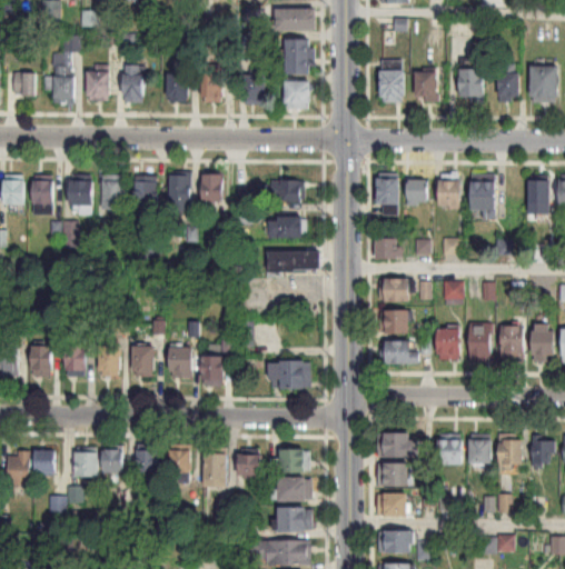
[(40,18),(57,18),(57,0),(40,0),(40,18)]
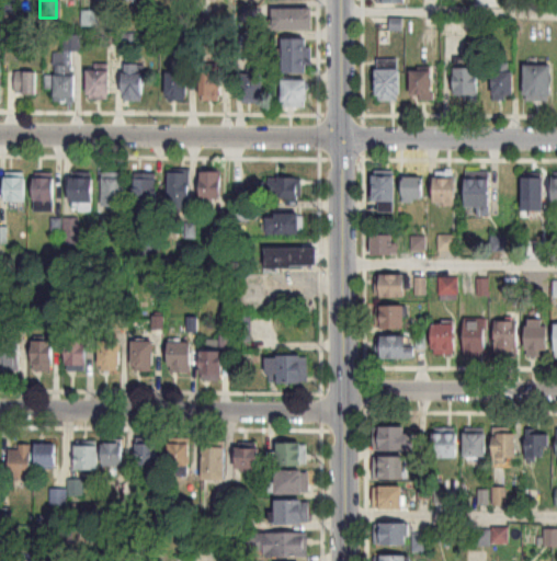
[(269,8),(269,30),(308,30),(308,8),(269,8)]
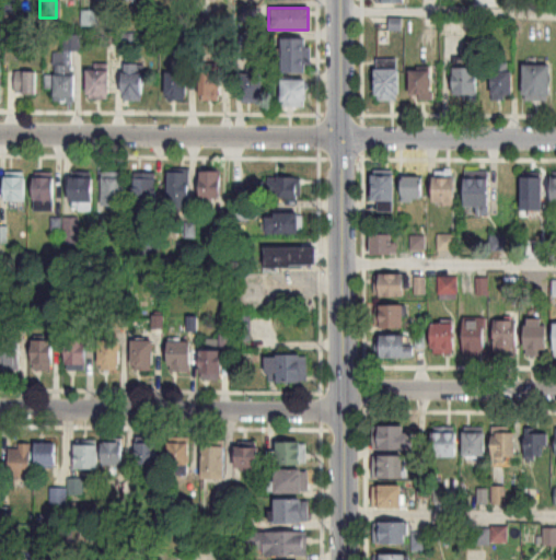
[(93,10),(79,11),(79,25),(94,24),(93,10)]
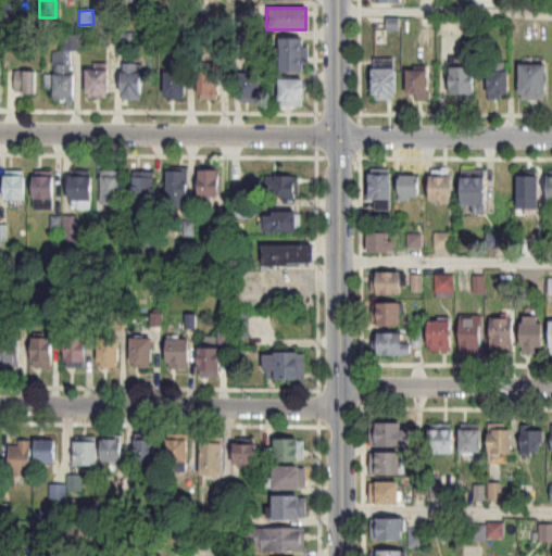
[(50,101),(72,102),(73,34),(60,34),(60,63),(50,63),(50,101)]
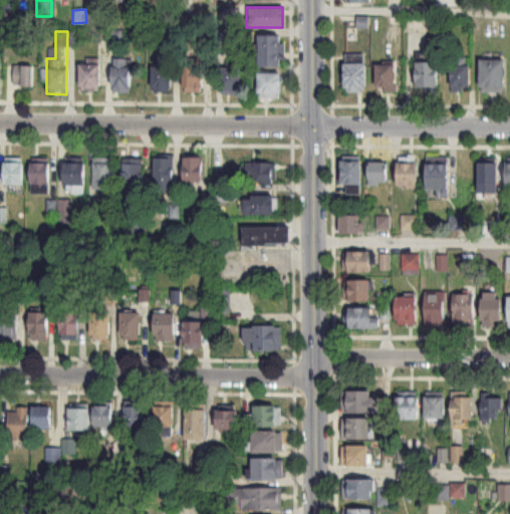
[(256,34),(256,66),(279,66),(279,34),(256,34)]
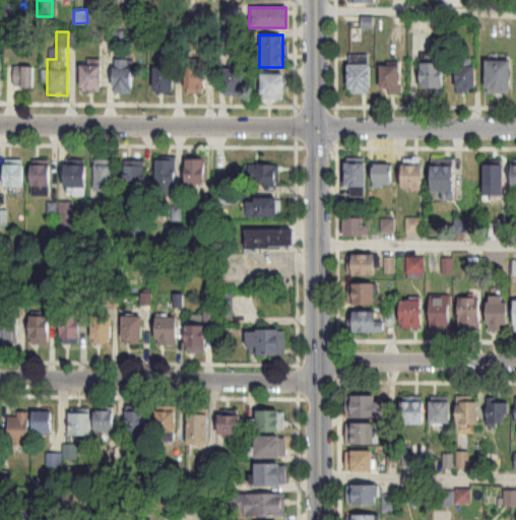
[(367,94),(368,55),(346,55),(345,93),(367,94)]
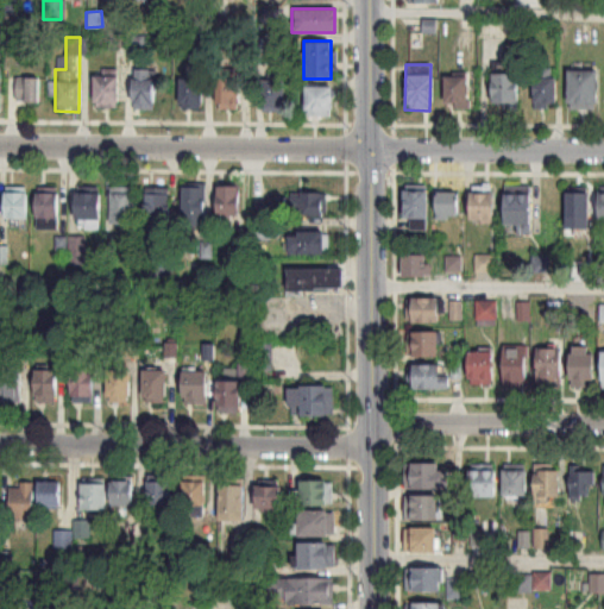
[(131,110),(151,110),(151,69),(131,69),(131,110)]
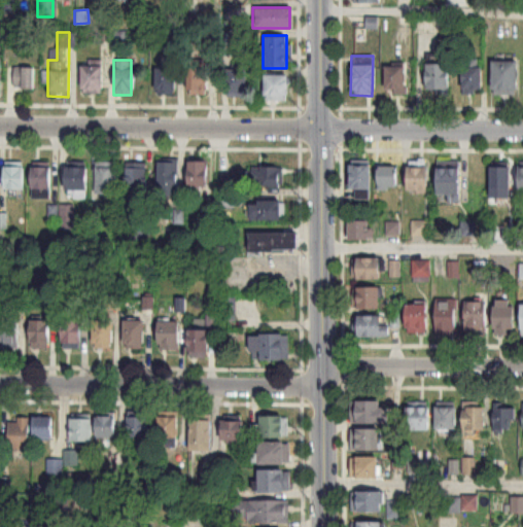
[(489,95),(514,95),(514,61),(489,61),(489,95)]
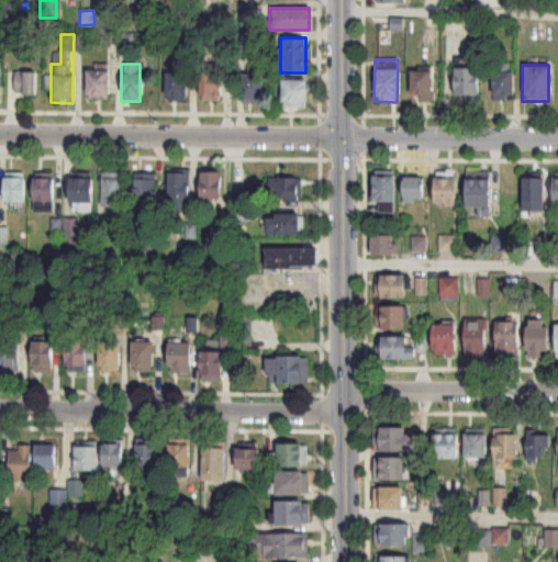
[(476,67),(453,67),(453,100),(476,100),(476,67)]
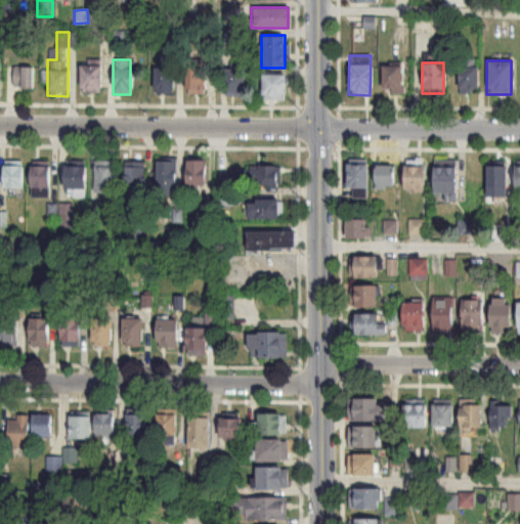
[(458,93),(476,93),(476,64),(458,64),(458,93)]
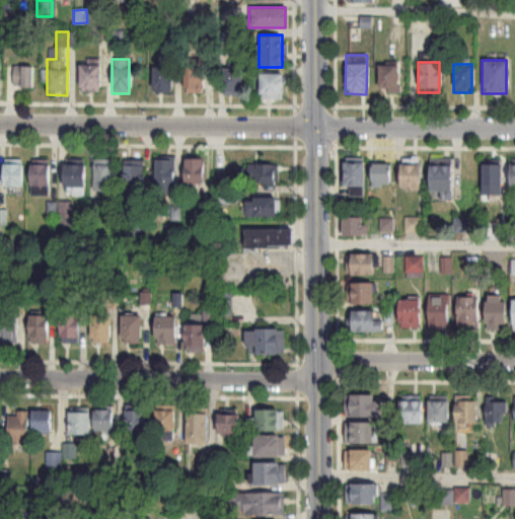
[(78,91),(98,91),(98,65),(78,65),(78,91)]
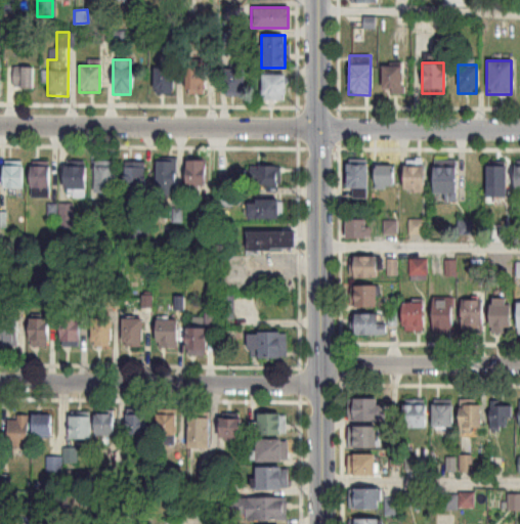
[(400,66),(380,66),(380,95),(400,95),(400,66)]
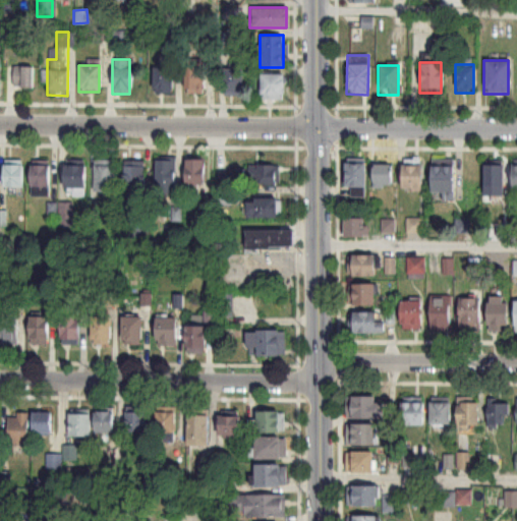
[(31,66),(10,66),(11,87),(31,87),(31,66)]
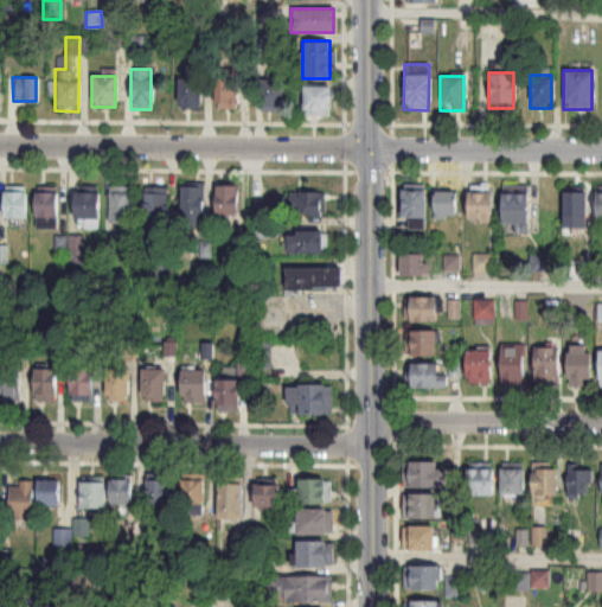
[(212,109),(235,109),(235,77),(212,77),(212,109)]
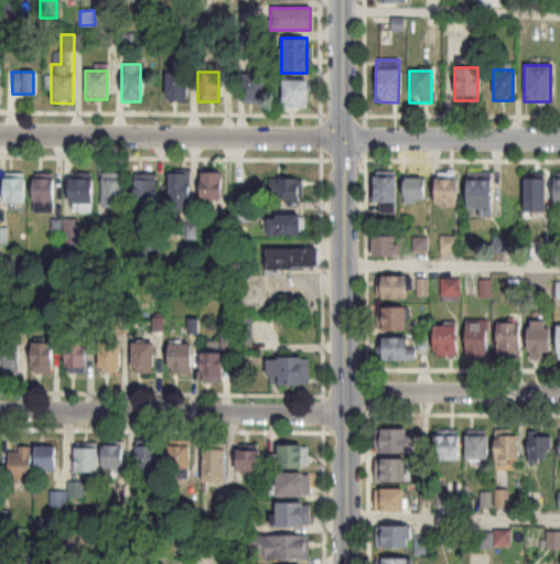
[(184,73),(163,73),(163,100),(184,100),(184,73)]
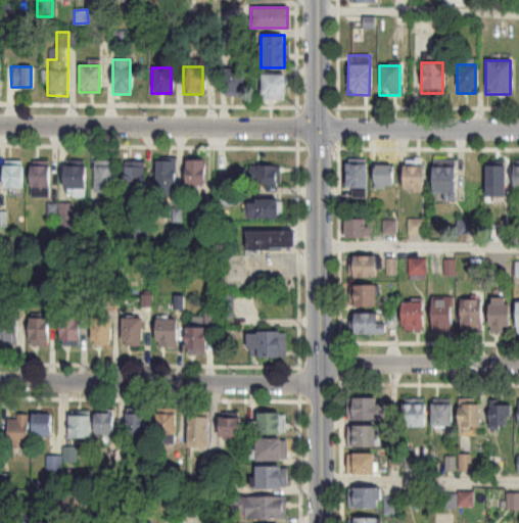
[(222,95),(240,95),(240,69),(222,69),(222,95)]
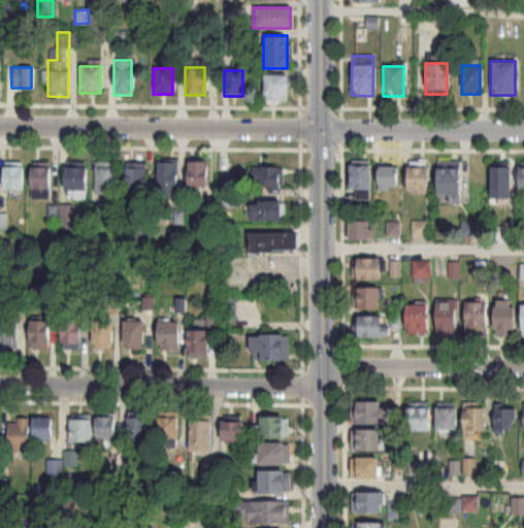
[(262,101),(287,101),(287,75),(262,75),(262,101)]
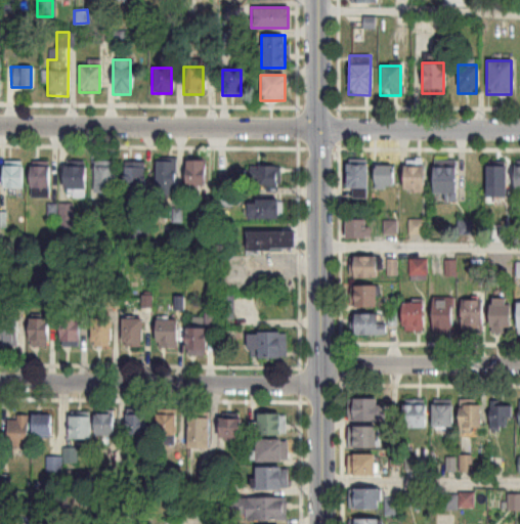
[(172,195),(172,160),(153,160),(153,195),(172,195)]
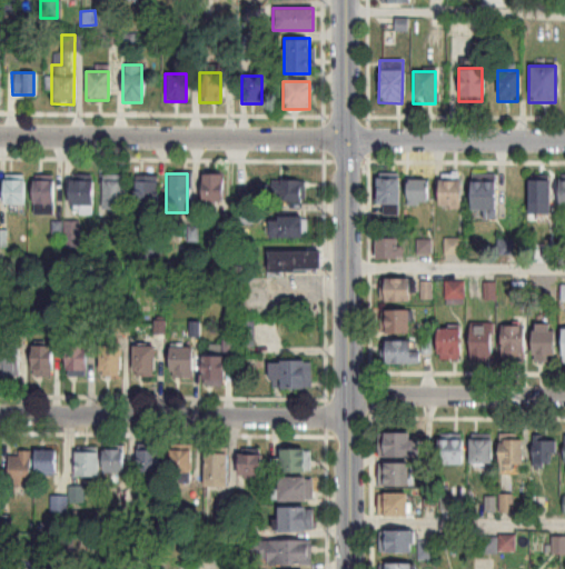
[(221,173),(200,173),(200,202),(221,202),(221,173)]
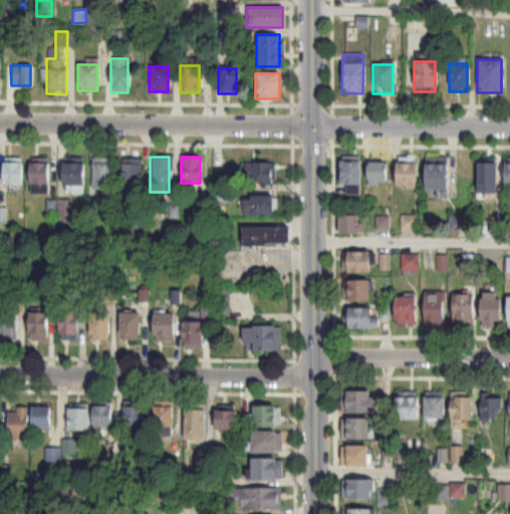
[(111,158),(89,158),(89,189),(111,189),(111,158)]
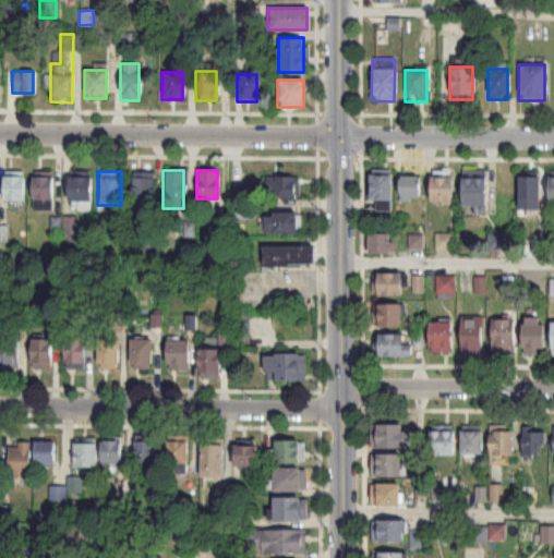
[(130,209),(152,209),(152,174),(130,174),(130,209)]
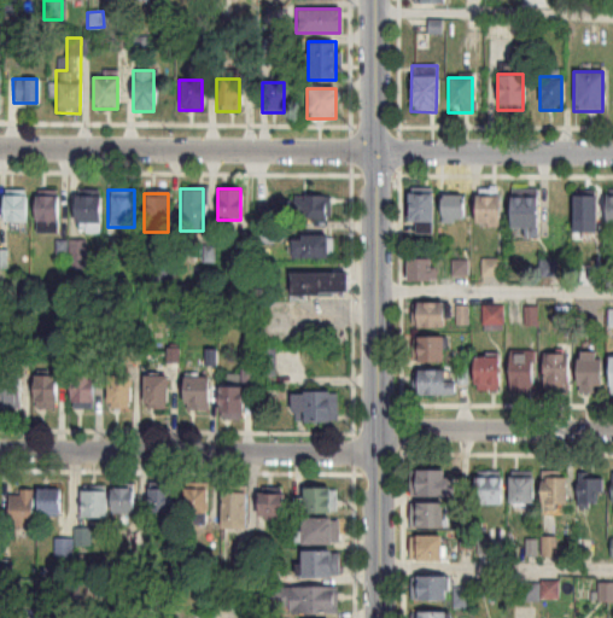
[(407,193),(407,223),(432,223),(432,193),(407,193)]
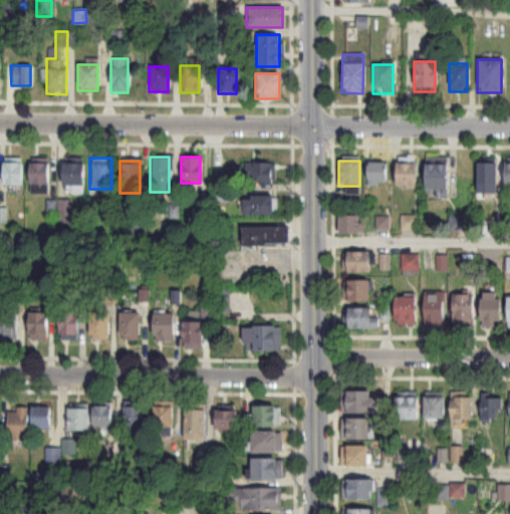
[(20,162),(1,162),(1,185),(20,185),(20,162)]
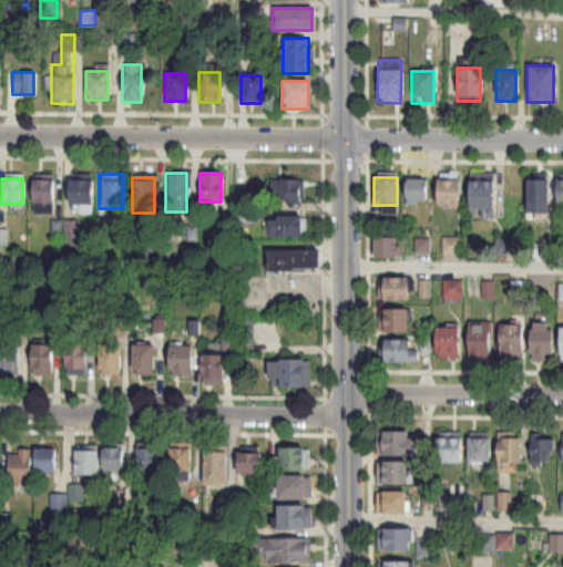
[(31,214),(51,214),(51,179),(31,179),(31,214)]
